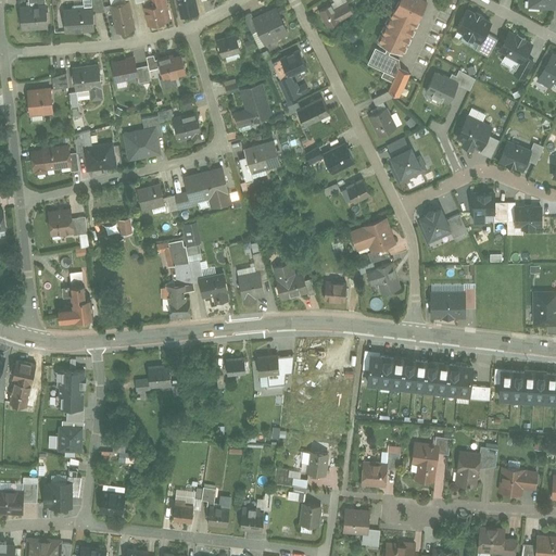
[(91,0),(92,8),(92,13),(103,12),(102,7),(100,0),(91,0)]
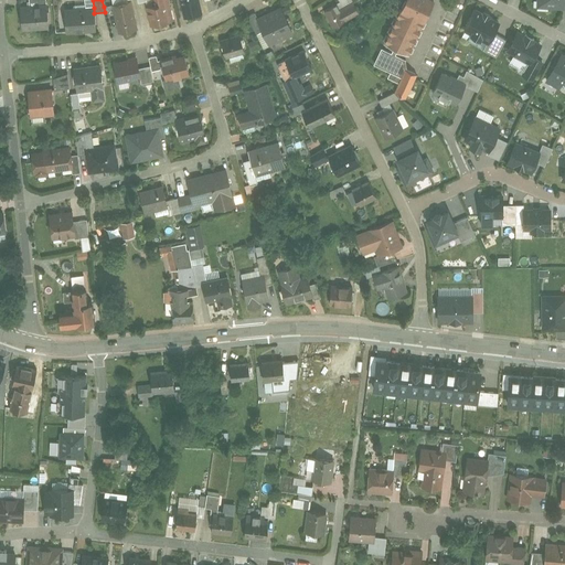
[(130,1),(123,3),(121,0),(109,0),(112,6),(104,7),(105,12),(105,13),(113,11),(117,33),(137,29),(130,1)]
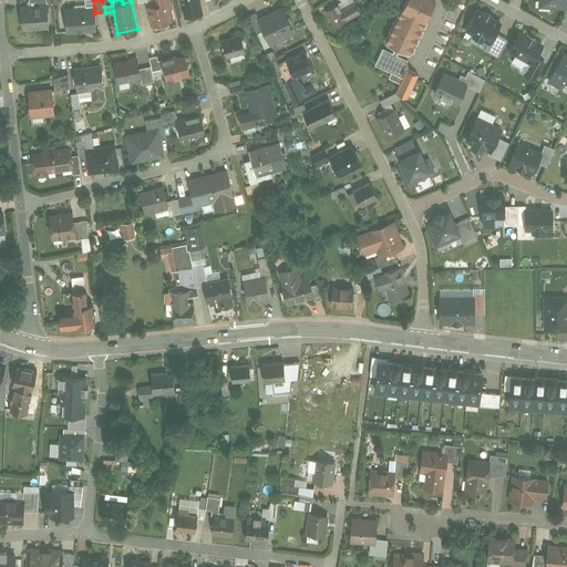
[(173,21),(167,0),(150,0),(152,6),(145,7),(150,27),(173,21)]
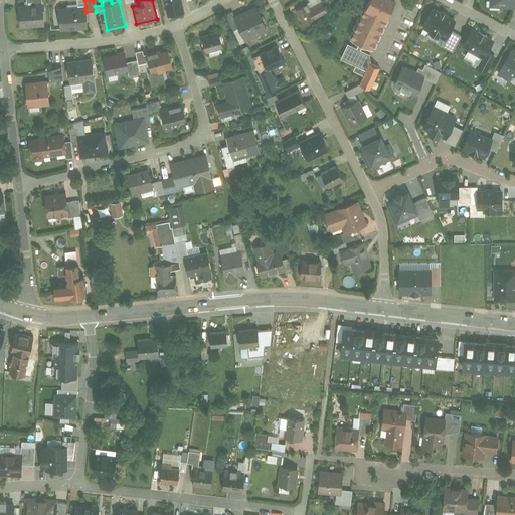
[(177,0),(163,0),(168,17),(181,14),(177,0)]
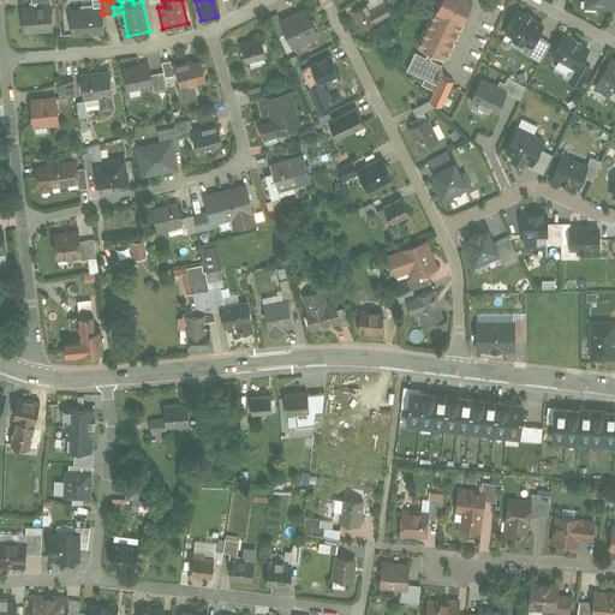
[(366,0),(369,4),(351,12),(360,31),(390,16),(382,0),(366,0)]
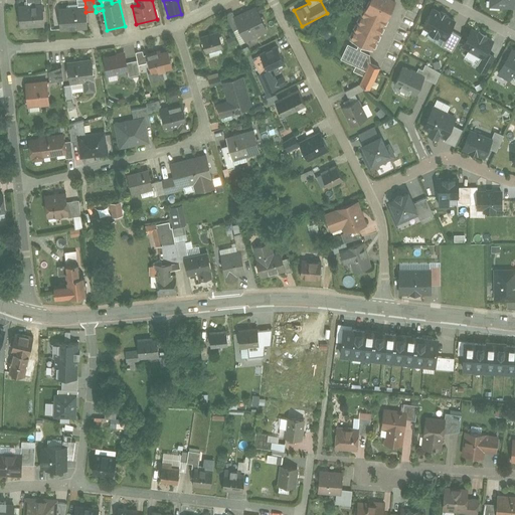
[(394,0),(367,0),(365,6),(363,6),(360,12),(362,13),(361,15),(359,14),(356,20),(358,21),(357,23),(355,22),(352,28),(355,29),(354,31),(351,30),(349,35),(351,36),(350,39),(358,43),(362,44),(372,49),(373,46),(375,47),(378,42),(376,41),(377,39),(378,40),(381,34),(379,33),(380,31),(382,32),(385,26),(383,25),(384,23),(386,24),(389,18),(386,16),(394,0)]
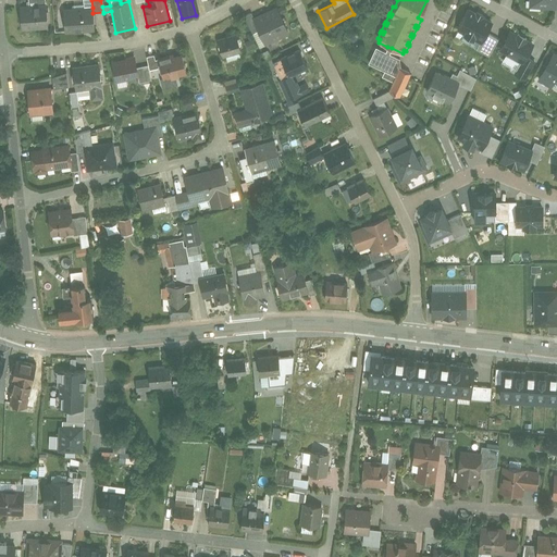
[(528,0),(528,8),(555,10),(555,0),(528,0)]
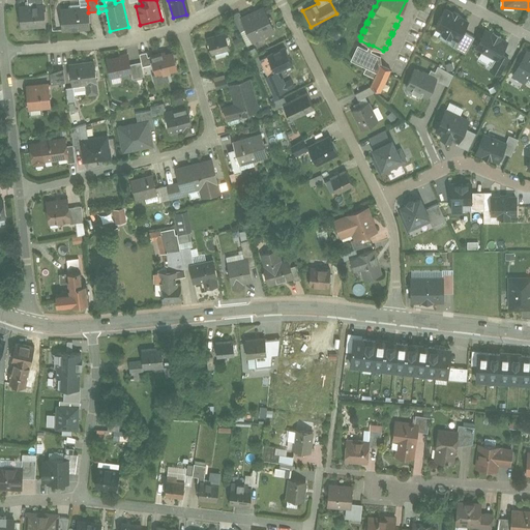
[(20,29),(45,27),(42,4),(41,4),(27,6),(18,7),(20,29)]
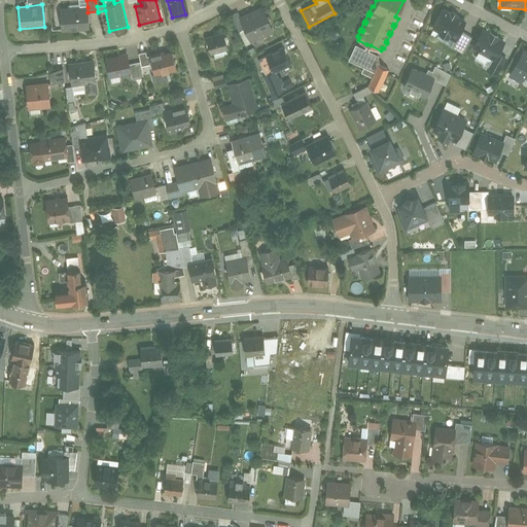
[(273,33),(260,6),(239,16),(251,43),(273,33)]
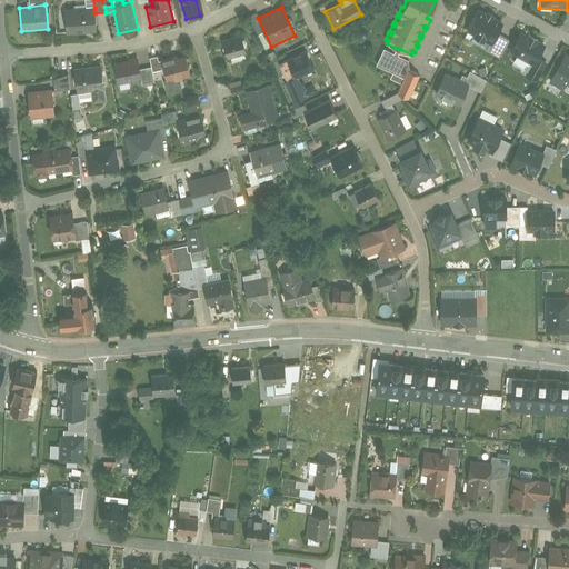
[(66,35),(96,32),(95,13),(95,8),(65,9),(66,35)]
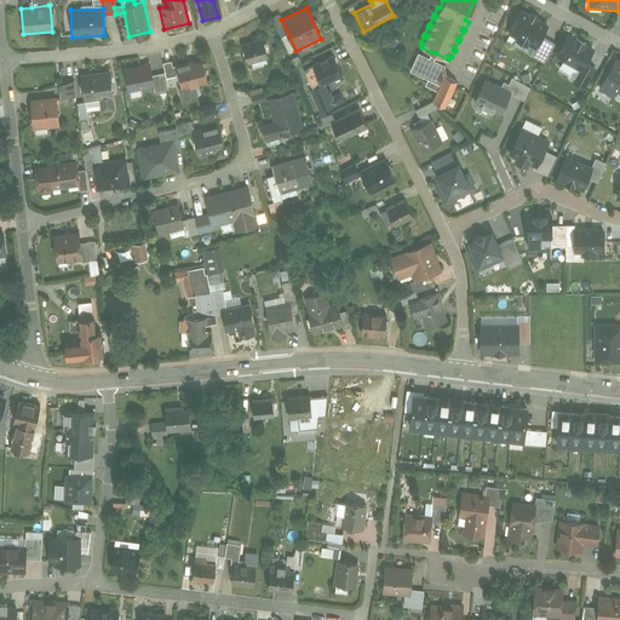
[(547,26),(521,11),(507,36),(532,50),(533,51),(541,38),(547,26)]
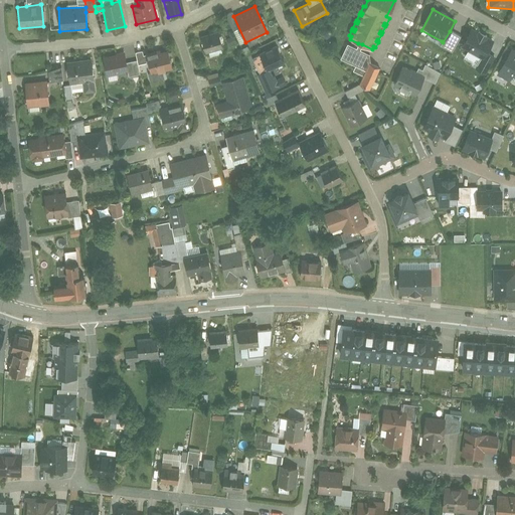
[(238,45),(245,42),(233,16),(231,13),(224,16),(238,45)]
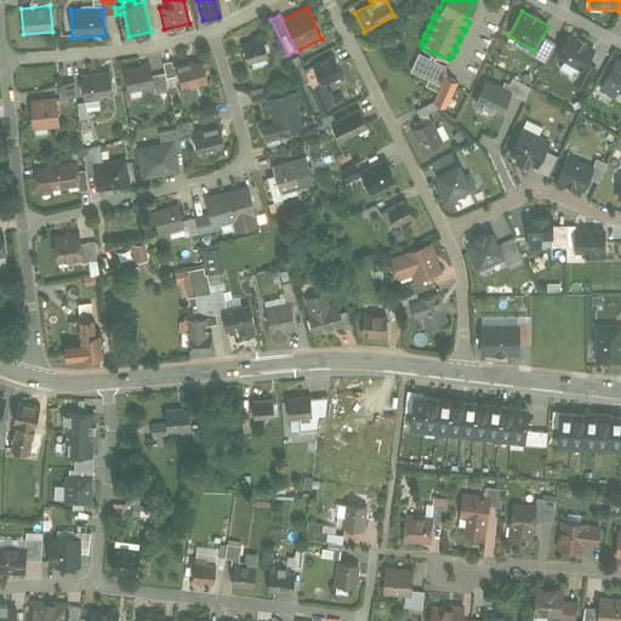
[(594,50),(567,35),(557,55),(585,69),(594,50)]
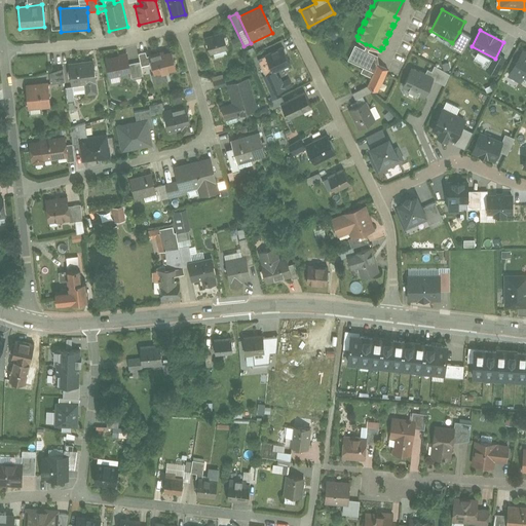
[(470,37),(459,32),(452,43),(451,42),(449,47),(461,54),(470,37)]
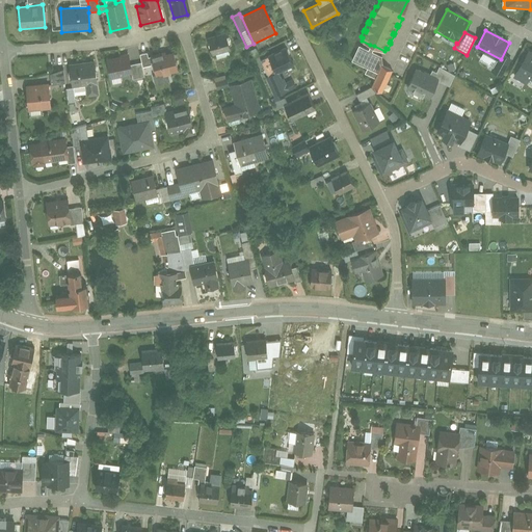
[(224,33),(207,38),(212,56),(230,51),(224,33)]
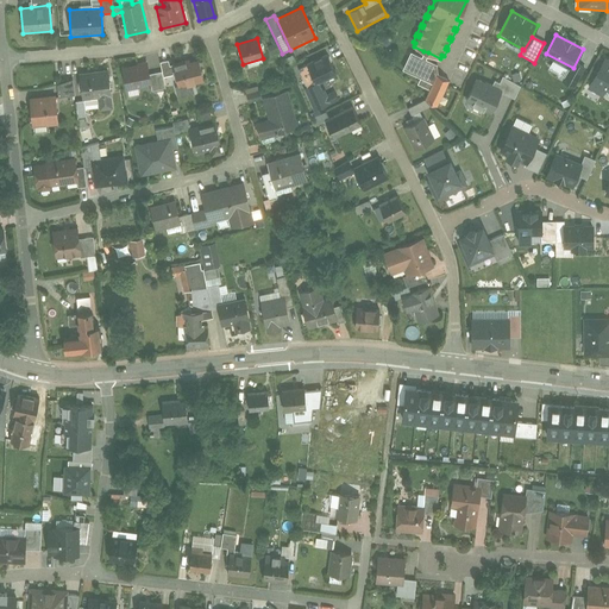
[(274,43),(267,46),(271,56),(278,52),(274,43)]
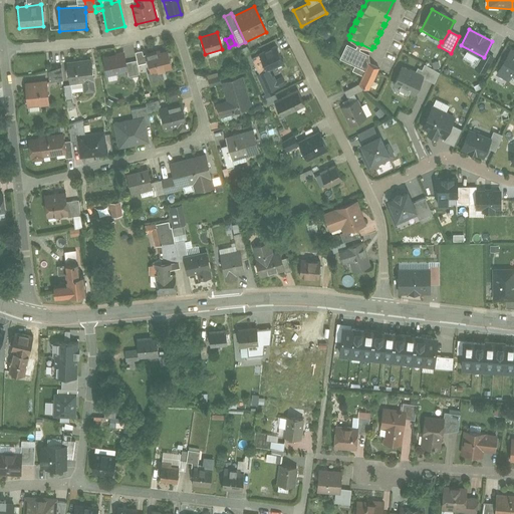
[(368,54),(359,50),(361,44),(357,43),(355,48),(345,44),(339,59),(354,66),(351,71),(361,75),(357,84),(367,88),(377,66),(368,62),(368,54)]
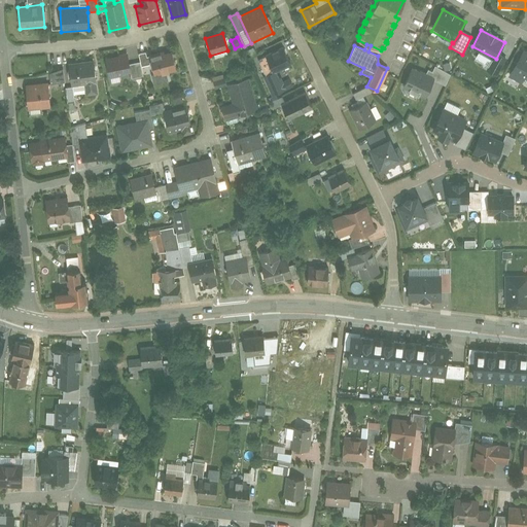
[(291,66),(283,46),(265,55),(267,59),(261,62),(267,74),(272,72),(273,74),(276,72),(291,66)]
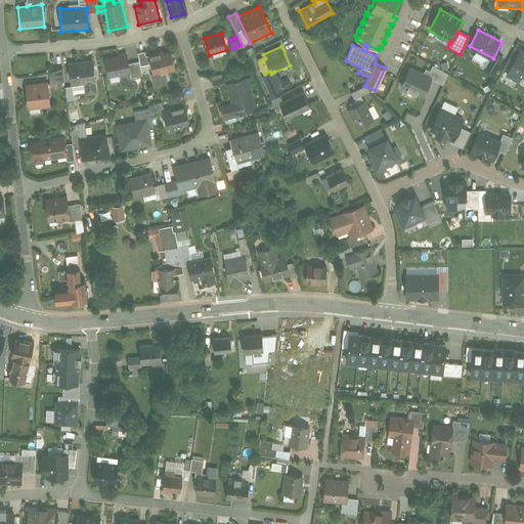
[(523,51),(519,49),(501,80),(516,87),(518,83),(523,86),(523,51)]
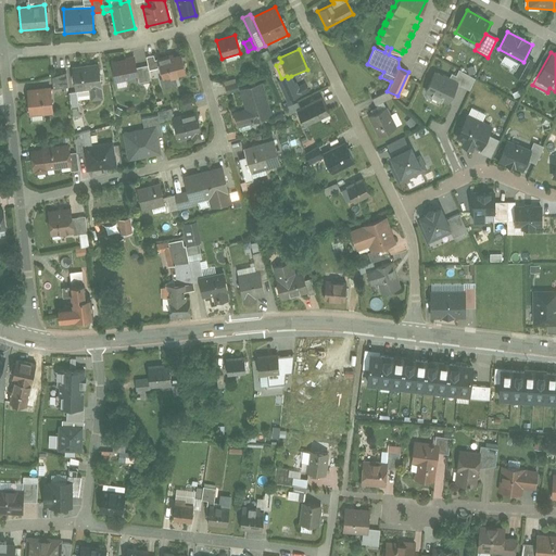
[(148,65),(149,70),(160,67),(158,59),(154,60),(153,54),(146,57),(148,65)]
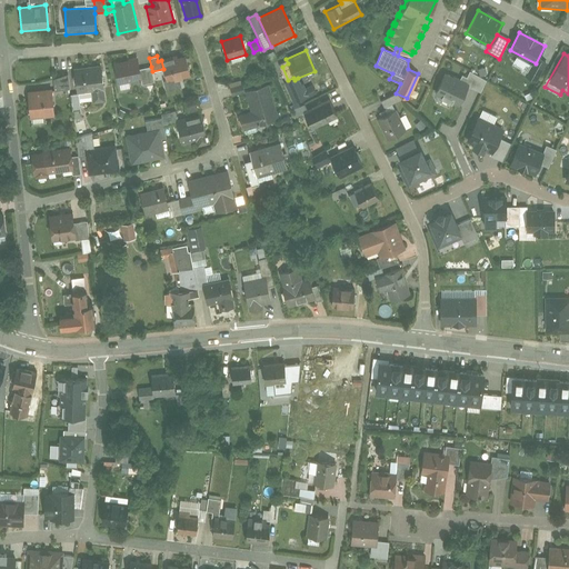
[(186,56),(161,60),(163,69),(167,82),(190,77),(186,56)]
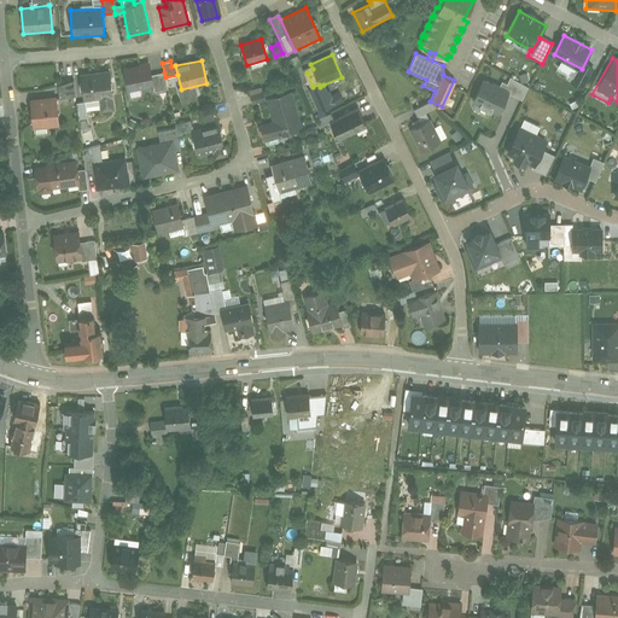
[(149,63),(122,68),(128,93),(152,88),(153,87),(151,76),(149,63)]
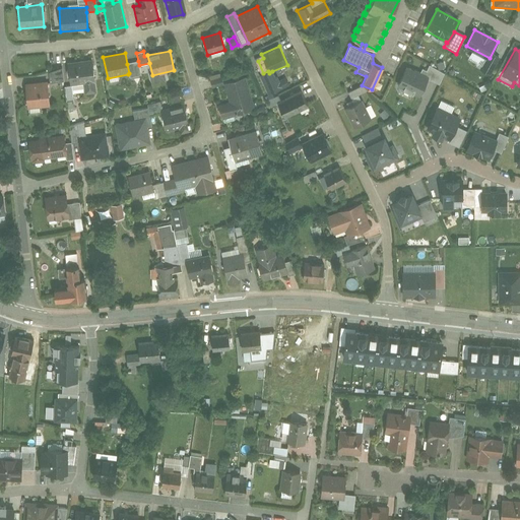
[(91,59),(68,62),(70,84),(82,83),(84,94),(96,92),(91,59)]
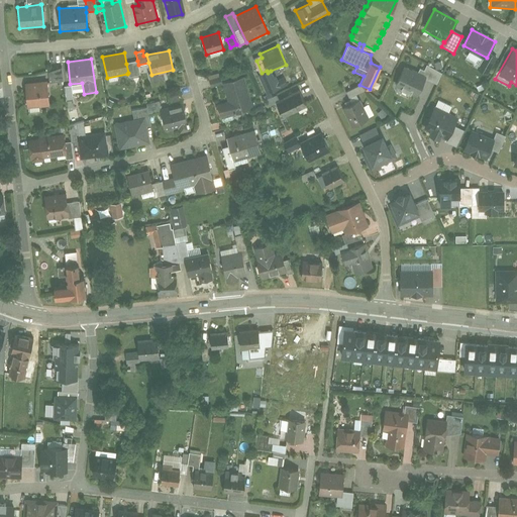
[(137,61),(126,64),(128,73),(127,74),(128,78),(140,76),(138,65),(137,61)]
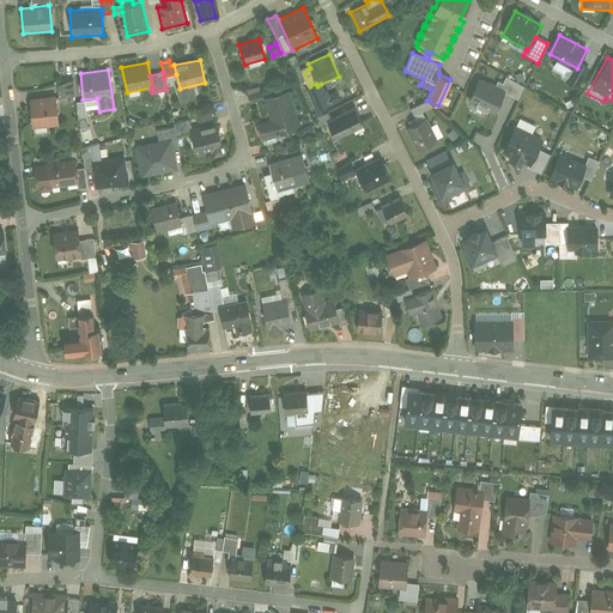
[(479,78),(468,101),(493,113),(504,90),(479,78)]
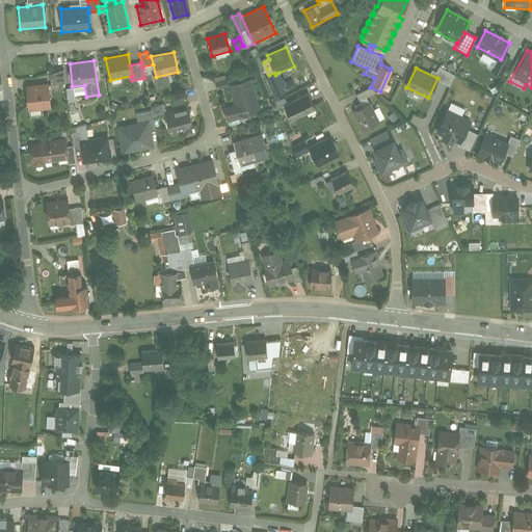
[(51,82),(65,81),(64,71),(51,71),(51,82)]
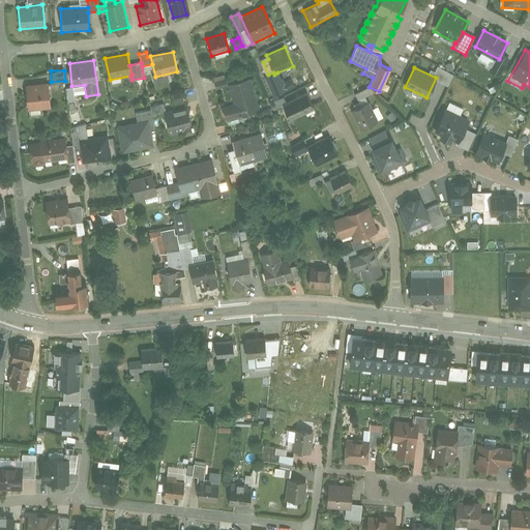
[(273,72),(268,75),(270,80),(266,81),(273,97),(289,91),(287,88),(293,85),(291,79),(285,82),(283,77),(281,78),(277,72),(274,75),(273,72)]
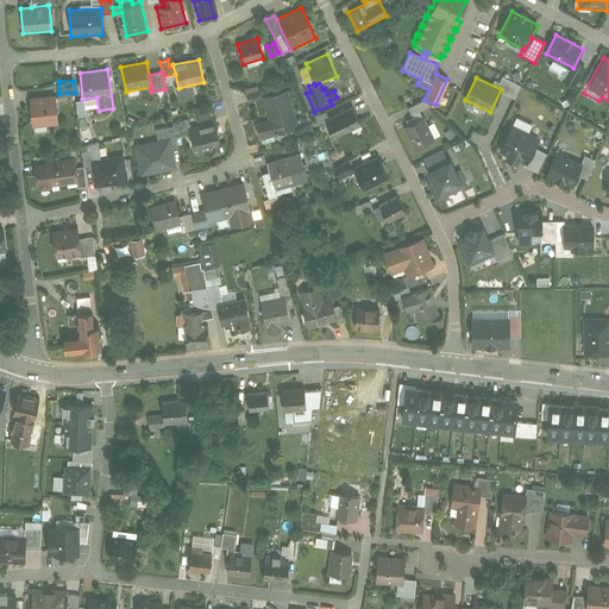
[(262,99),(259,92),(246,95),(249,104),(262,99)]
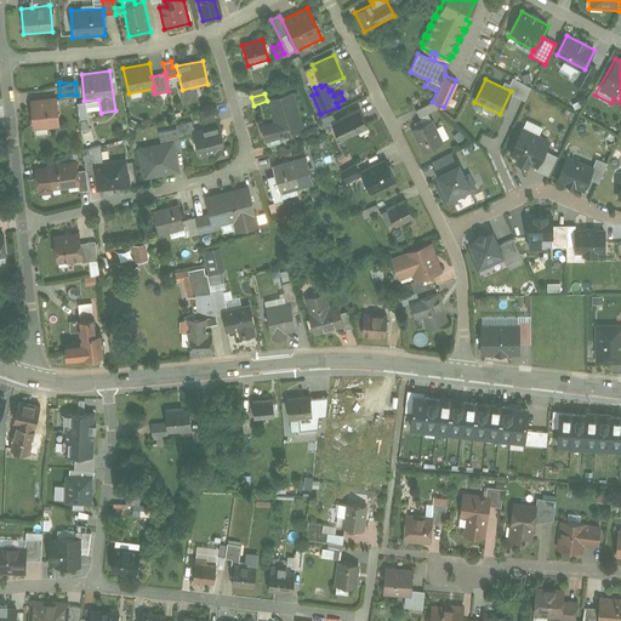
[(303,130),(292,93),(267,101),(273,121),(260,125),(265,141),(303,130)]
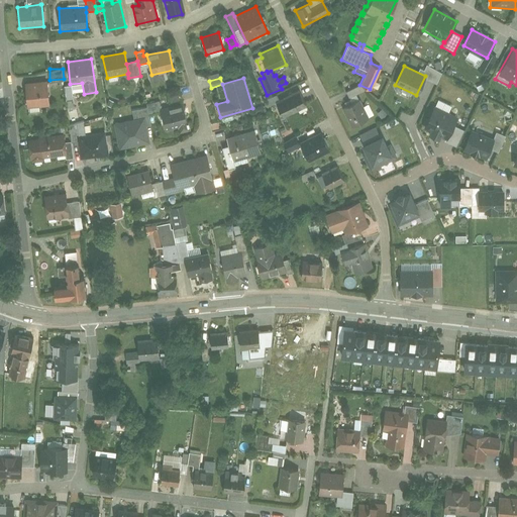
[(49,106),(46,81),(24,83),(26,108),(49,106)]
